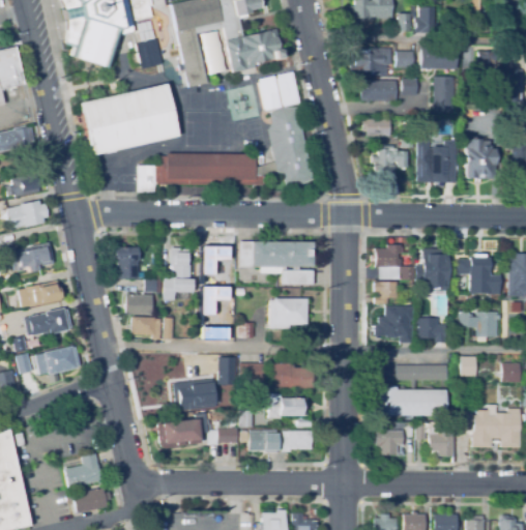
[(120,0),(127,29),(122,30),(110,68),(74,57),(76,49),(66,46),(69,26),(65,5),(60,0),(120,0)]
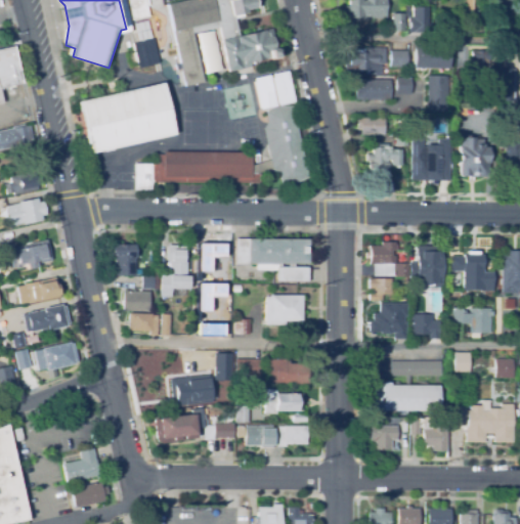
[(156,0),(159,15),(135,20),(130,0),(156,0)]
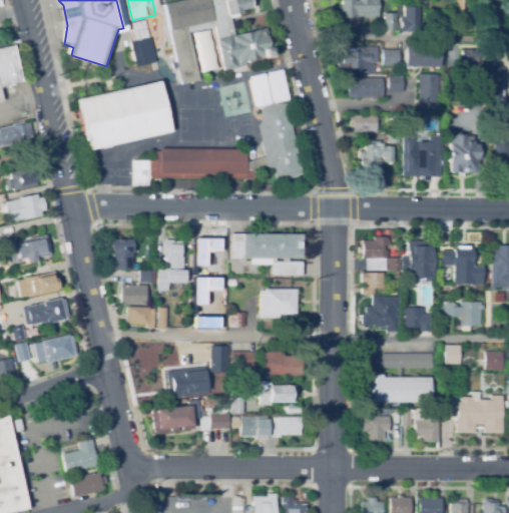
[(166,4),(184,0),(223,0),(224,1),(228,0),(252,0),(255,8),(244,10),(245,13),(240,14),(240,17),(233,18),(237,36),(241,35),(241,34),(257,30),(258,34),(266,32),(267,37),(272,36),(276,56),(267,58),(267,57),(241,62),(240,60),(238,61),(240,68),(225,71),(223,61),(222,61),(219,45),(220,45),(216,27),(192,33),(202,80),(184,84),(177,53),(170,54),(169,50),(176,48),(166,4)]
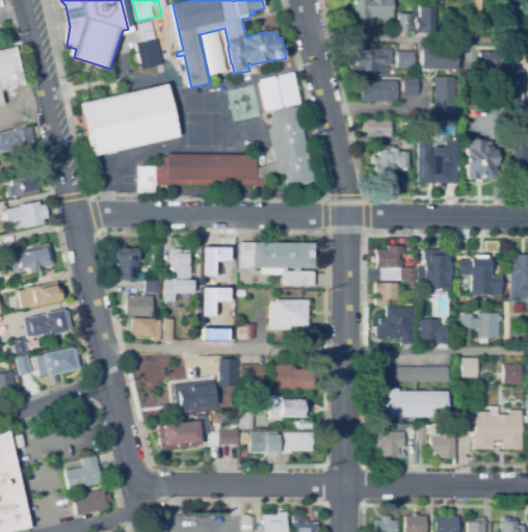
[(396,0),(396,19),(357,19),(357,12),(353,12),(353,6),(357,6),(357,0),(396,0)]
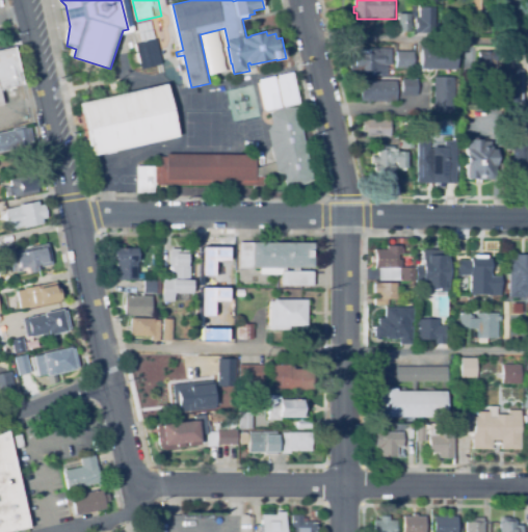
[(477,12),(476,0),(484,0),(484,12),(477,12)]
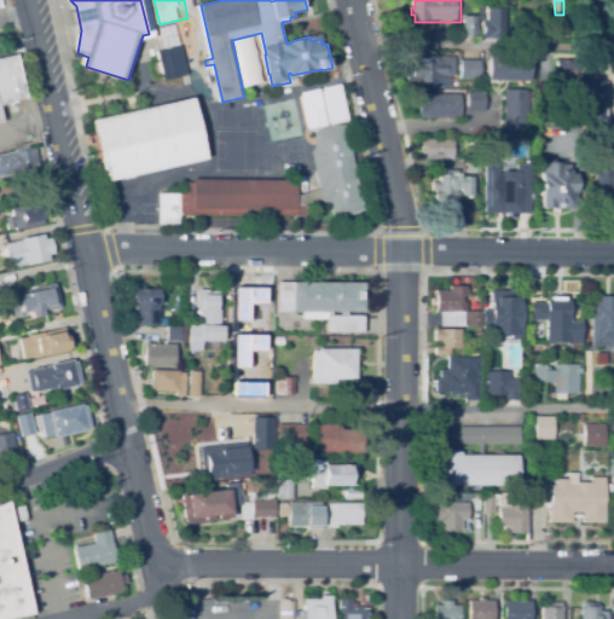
[(510,5),(510,34),(488,34),(488,17),(492,17),(492,5),(510,5)]
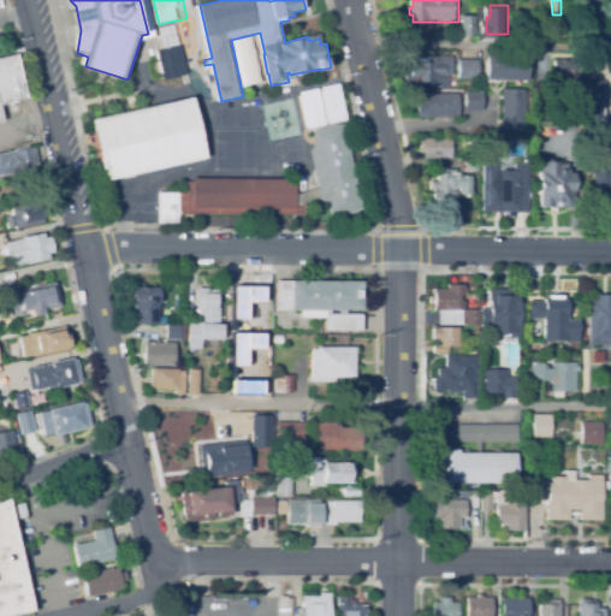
[(466,12),(480,12),(480,33),(466,33),(466,12)]
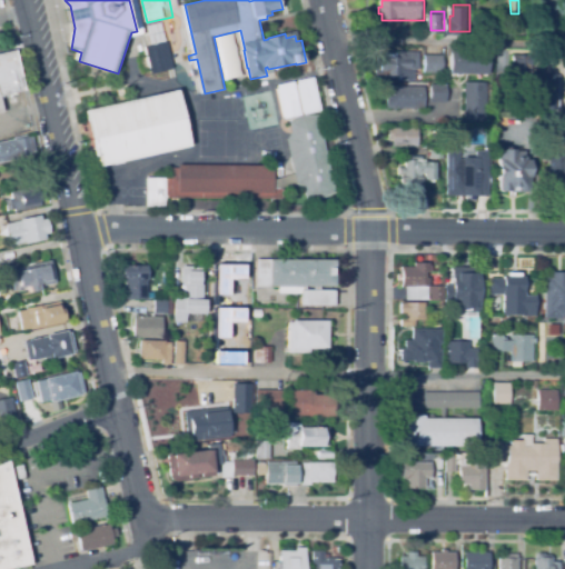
[(154,75),(147,48),(168,42),(175,69),(154,75)]
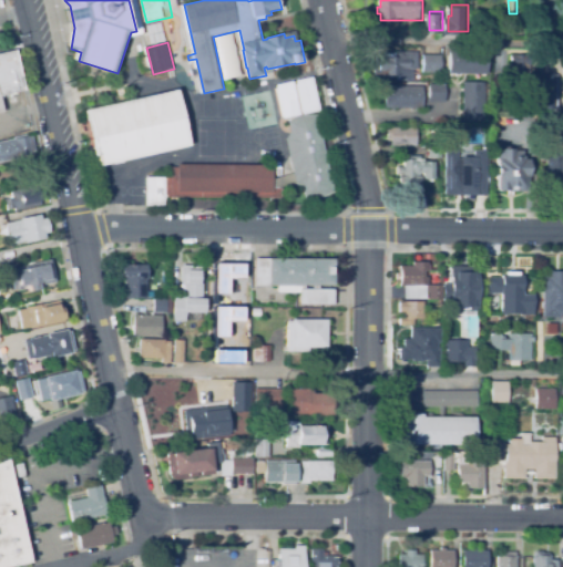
[(0,113),(0,54),(19,51),(31,106),(0,113)]
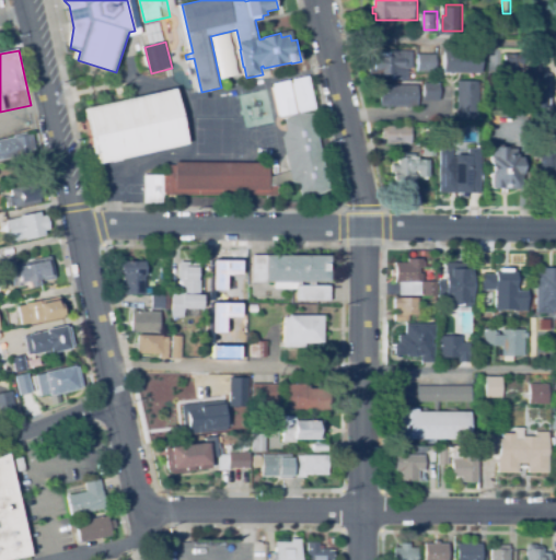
[(415,50),(416,68),(412,68),(412,79),(395,79),(395,76),(384,76),(384,74),(372,74),(372,50),(415,50)]
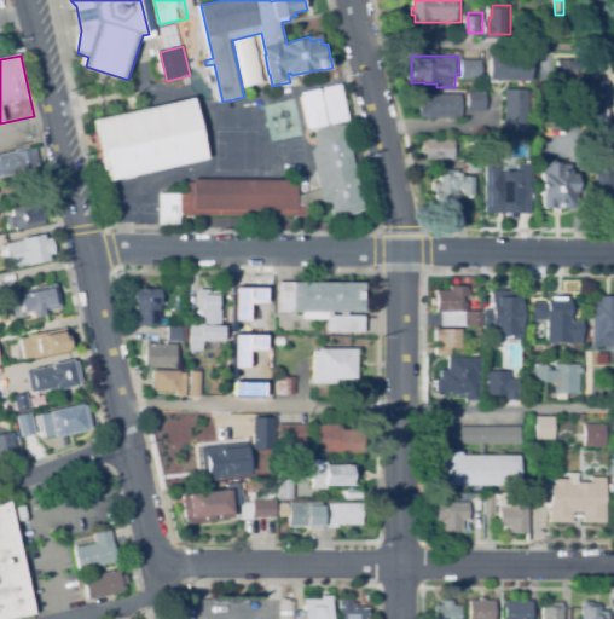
[(492,57),(534,57),(534,81),(492,81),(492,57)]
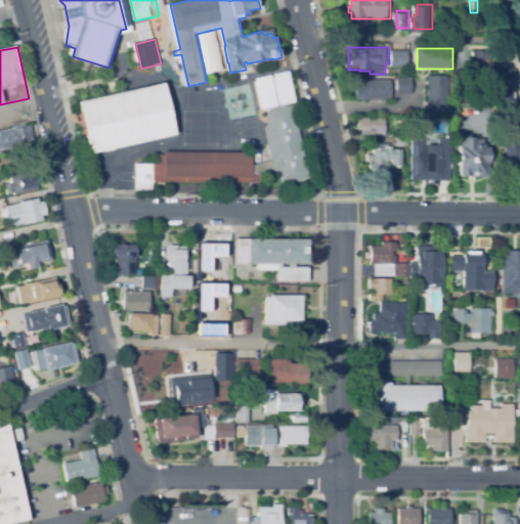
[(393,50),(410,51),(410,68),(393,68),(393,50)]
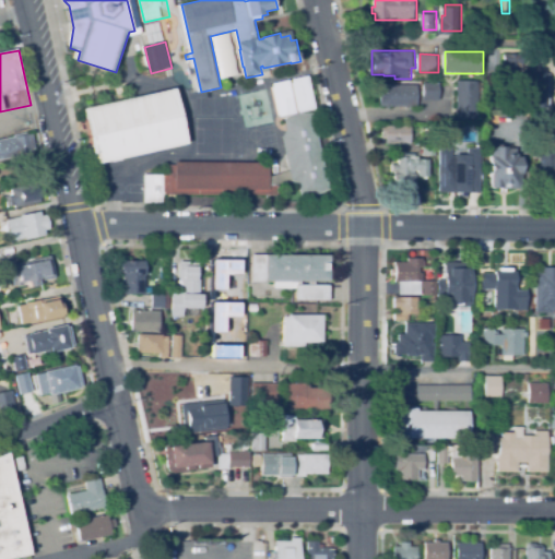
[(526,54),(526,81),(506,81),(506,54),(526,54)]
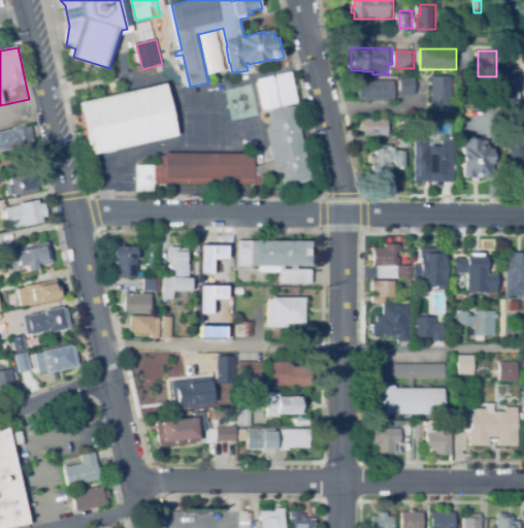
[(522,101),(521,68),(505,68),(506,102),(522,101)]
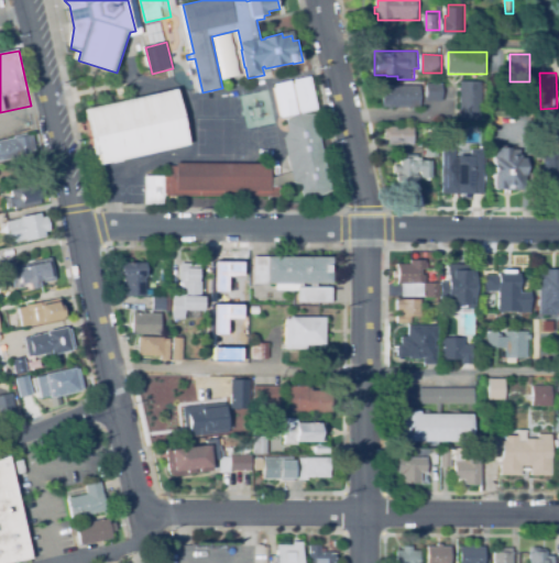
[(298,112),(293,83),(309,79),(316,109),(298,112)]
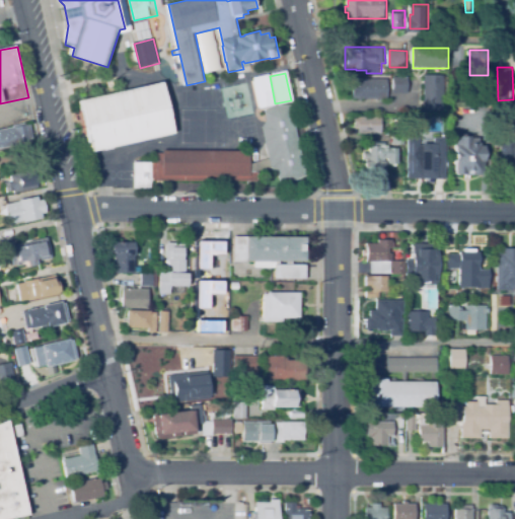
[(426,110),(426,75),(447,75),(447,112),(426,110)]
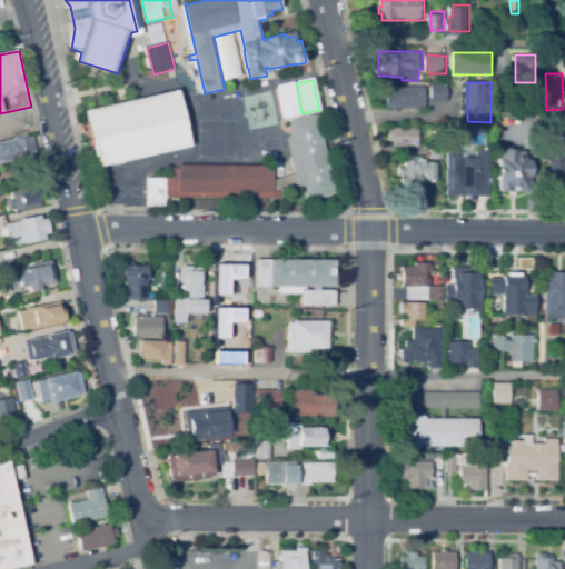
[(284,118),(277,88),(295,85),(301,115),(284,118)]
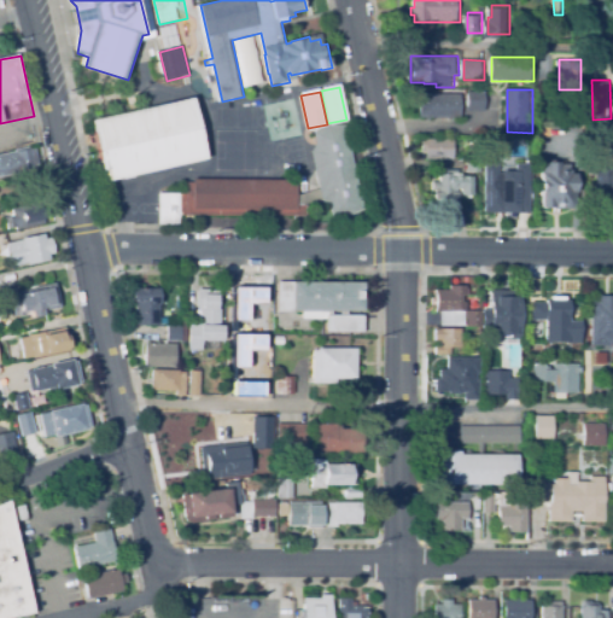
[(471,92),(489,92),(489,110),(470,110),(471,92)]
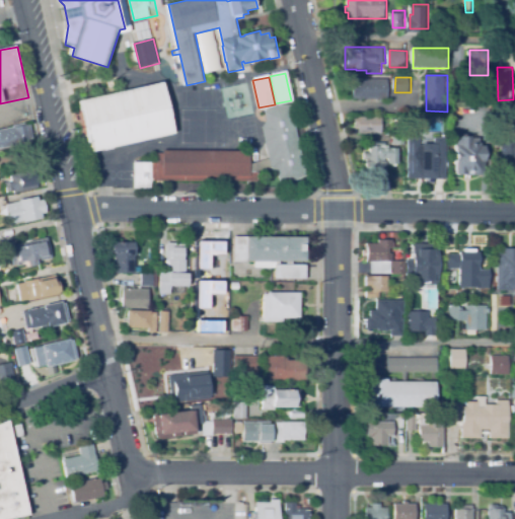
[(355,78),(390,79),(390,99),(355,99),(355,78)]
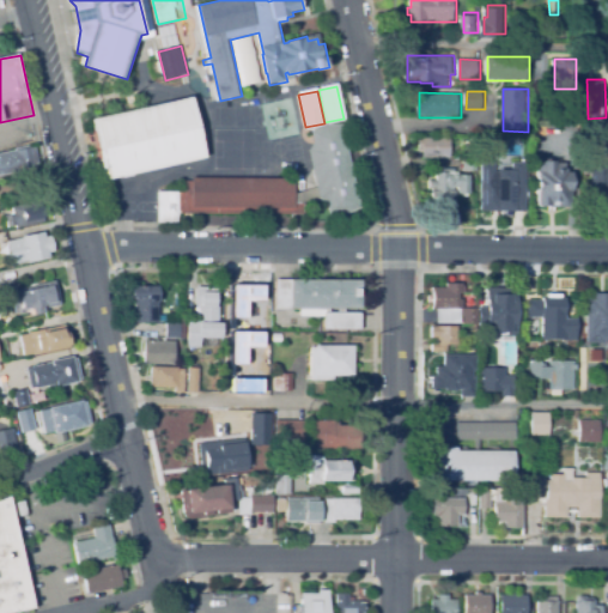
[(108,181),(95,121),(194,98),(208,158),(108,181)]
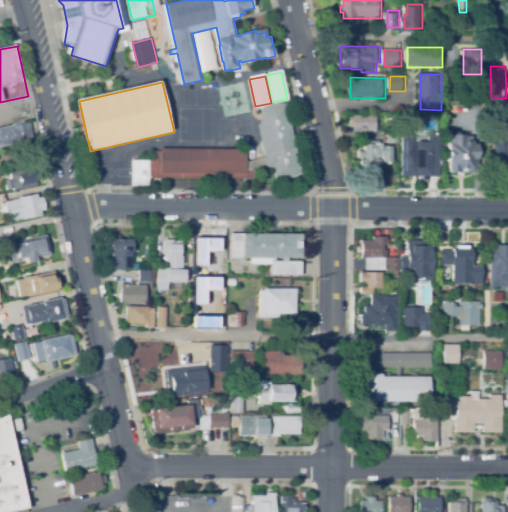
[(256,169),(256,179),(151,178),(151,186),(134,186),(134,160),(156,160),(156,151),(162,151),(162,148),(248,149),(248,162),(267,156),(260,125),(264,119),(262,109),(274,104),(288,104),(303,173),(291,179),(277,179),(275,170),(269,166),(256,169)]
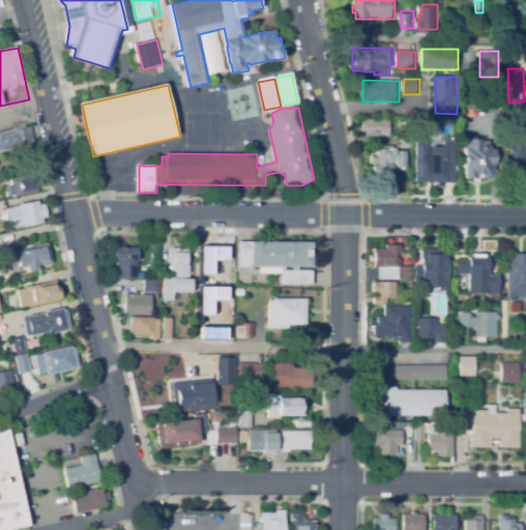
[(392,137),(368,137),(368,130),(364,130),(364,119),(392,119),(392,137)]
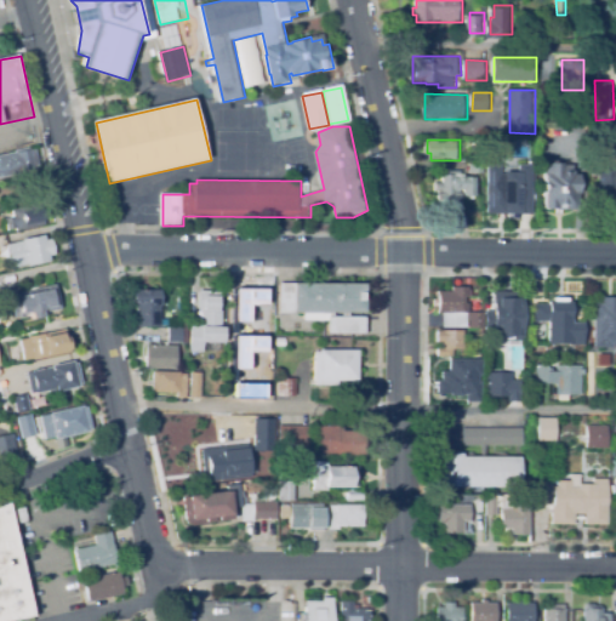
[(0,154),(17,151),(18,153),(33,149),(34,151),(39,149),(43,165),(36,166),(38,170),(0,178),(0,154)]
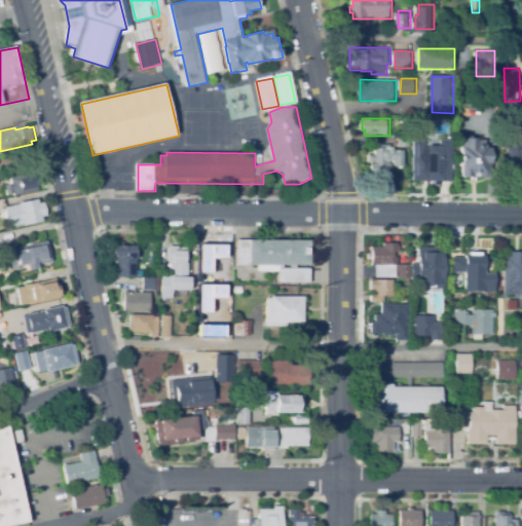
[(485,178),(473,178),(473,177),(463,177),(464,138),(480,139),(480,140),(488,140),(488,145),(489,145),(489,148),(494,148),(493,173),(493,174),(492,175),(491,176),(490,177),(489,177),(488,178),(486,178),(485,178)]
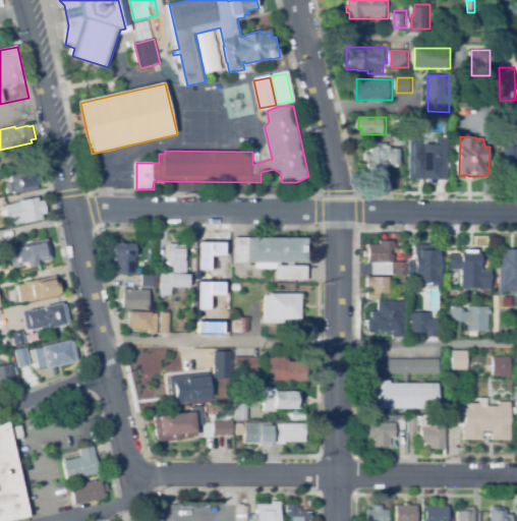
[(409,146),(396,146),(396,137),(409,137),(409,146)]
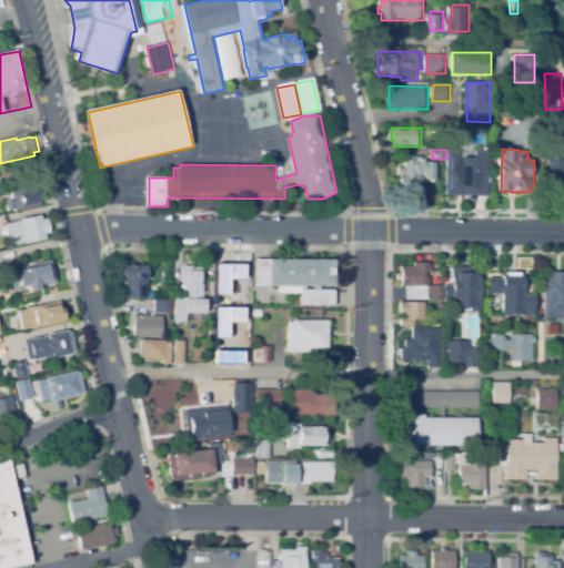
[(439,162),(439,180),(426,180),(426,173),(423,173),(423,176),(424,176),(424,193),(413,193),(413,191),(402,191),(402,174),(401,174),(401,168),(408,168),(408,156),(424,156),(424,160),(427,160),(427,162),(439,162)]
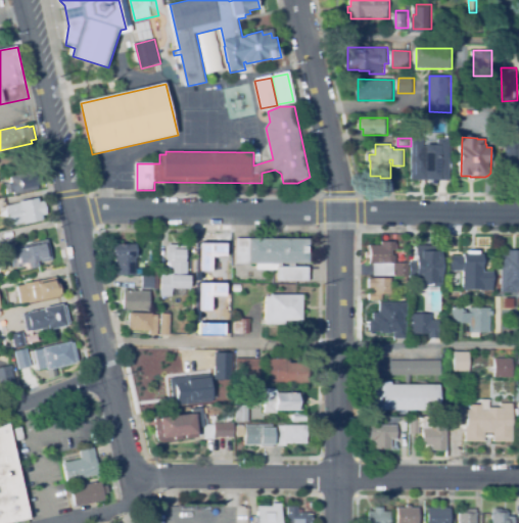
[(421,145),(443,145),(443,146),(452,146),(452,172),(441,172),(441,177),(425,177),(425,172),(417,173),(417,163),(421,163),(421,145)]
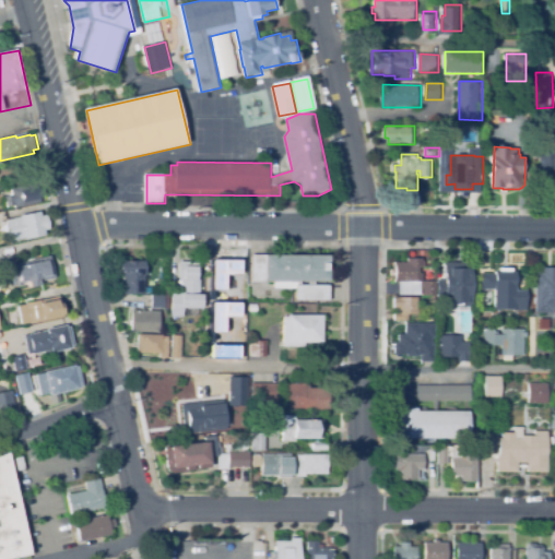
[(554,189),(544,189),(543,185),(542,155),(554,155),(554,189)]
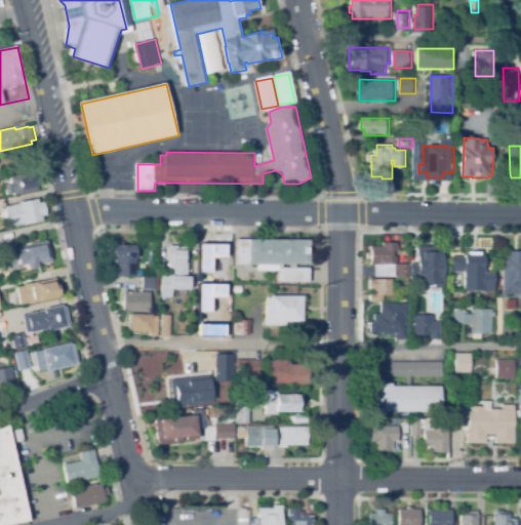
[(42,190),(16,195),(16,193),(9,195),(7,185),(14,184),(12,176),(38,171),(42,190)]
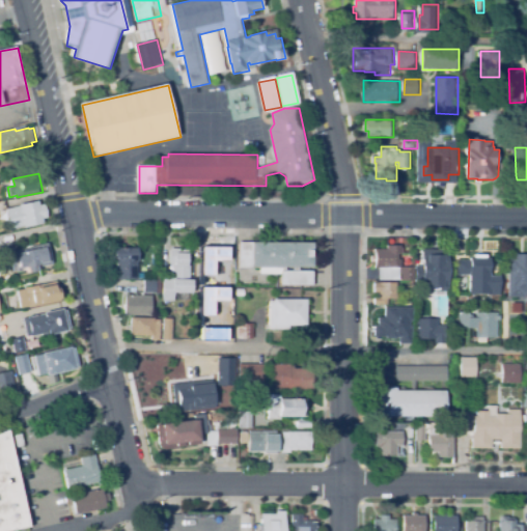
[(22,204),(40,200),(42,205),(47,204),(50,218),(45,219),(46,223),(26,227),(26,226),(14,229),(10,217),(4,219),(3,212),(9,211),(8,210),(22,206),(22,204)]
